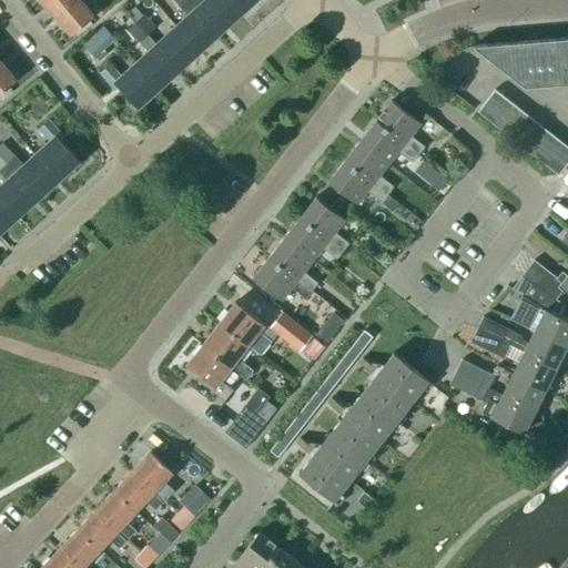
[(39,0),(52,16),(70,0),(39,0)]
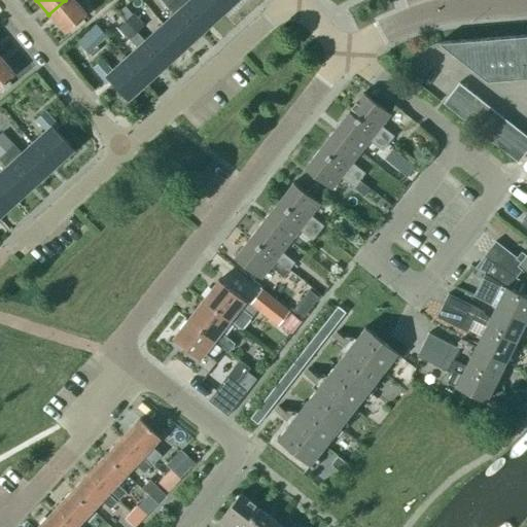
[(82,0),(65,0),(48,14),(65,34),(86,15),(77,5),(82,0)]
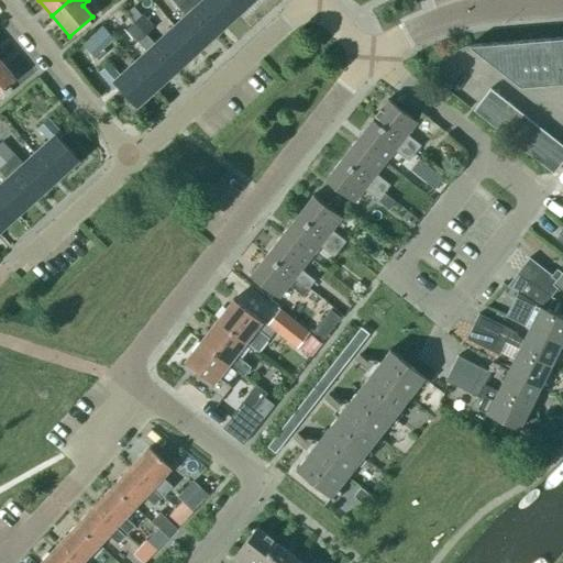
[(186,0),(195,8),(194,8),(217,33),(238,15),(222,0),(202,0),(201,0),(186,0)]
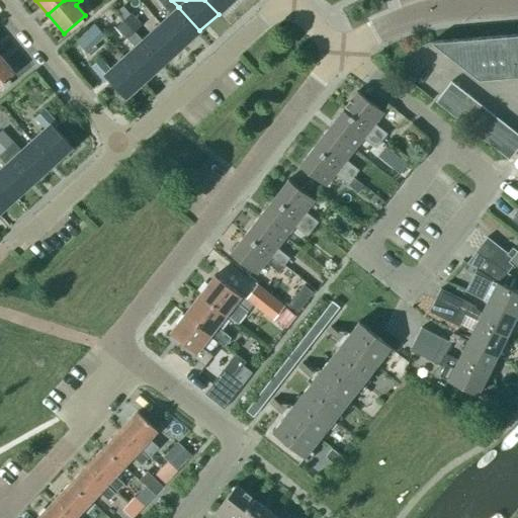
[(204,0),(219,14),(233,0),(204,0)]
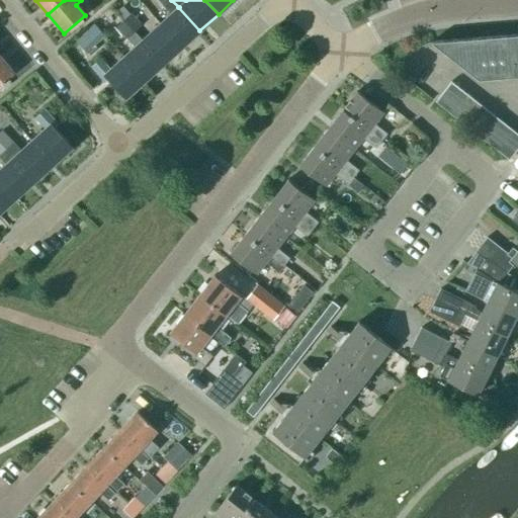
[(199,30),(178,7),(160,24),(181,48),(199,30)]
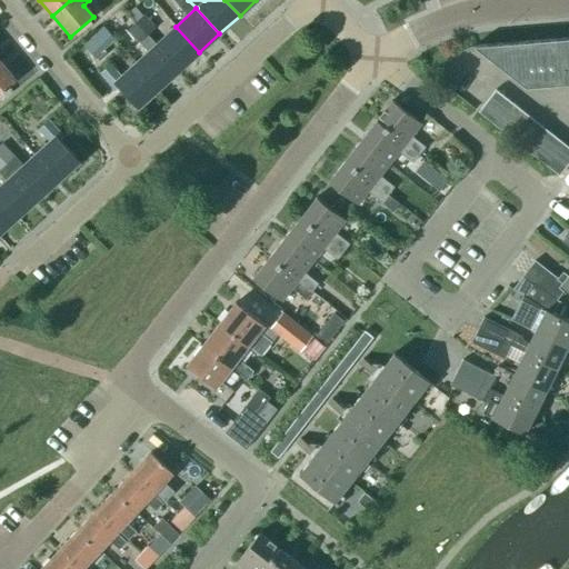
[(143,16),(136,23),(148,36),(156,29),(143,16)]
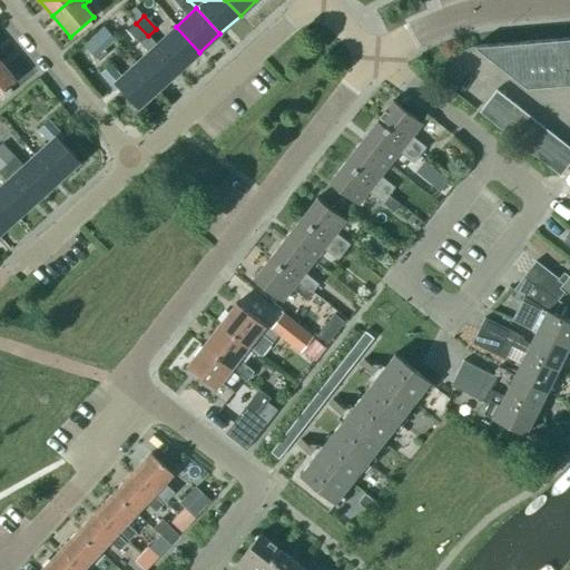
[(159,89),(179,70),(156,45),(148,36),(136,23),(127,31),(139,43),(148,52),(136,64),(159,89)]
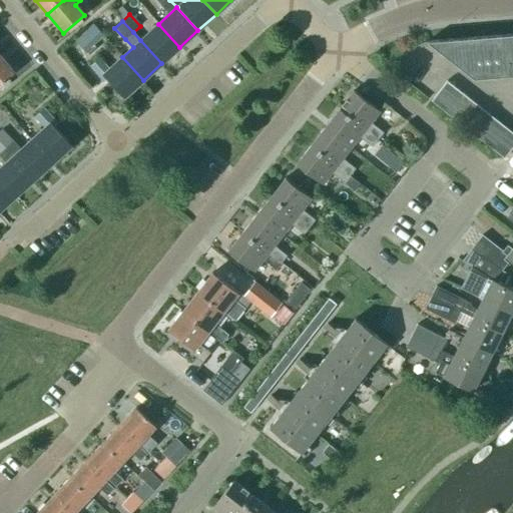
[(140,40),(161,63),(179,47),(158,24),(140,40)]
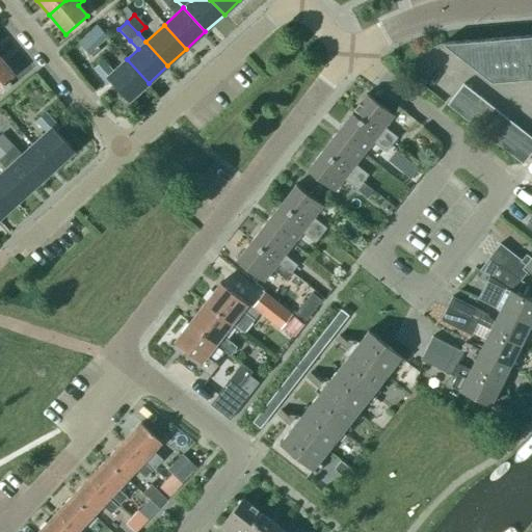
[(108,37),(97,26),(77,44),(88,55),(108,37)]
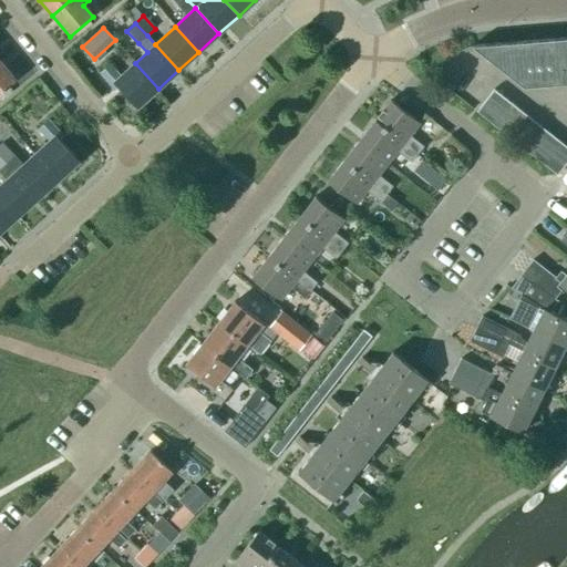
[(566,38),(527,42),(472,47),(525,88),(566,84),(566,38)]
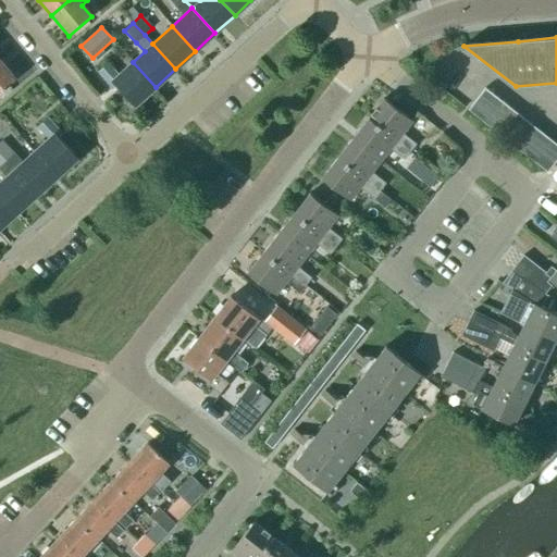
[(0,61),(0,91),(15,79),(0,61)]
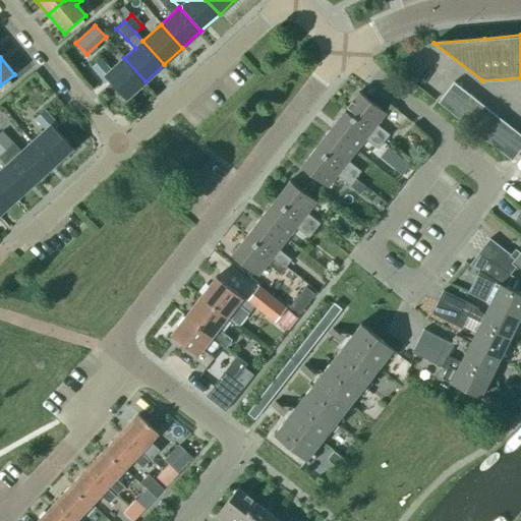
[(146,81),(124,58),(110,71),(100,60),(92,67),(106,82),(109,79),(126,99),(146,81)]
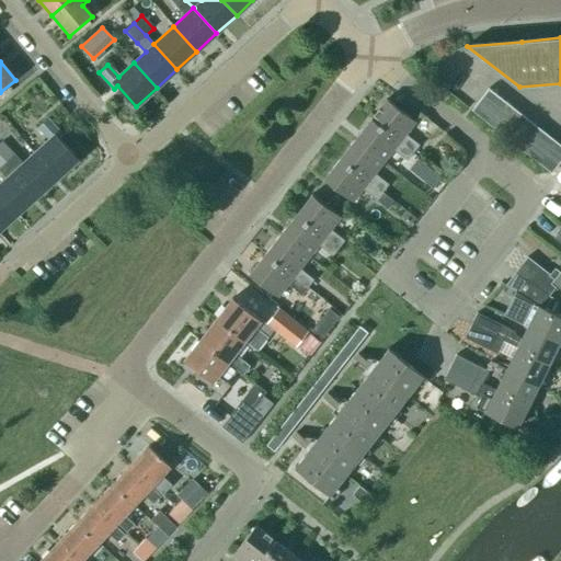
[(560,145),(489,89),(471,111),(551,173),(560,160),(560,145)]
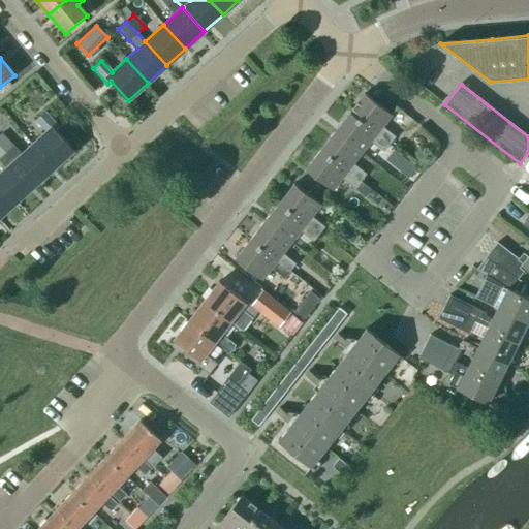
[(349,114),(390,145),(395,137),(382,127),(392,116),(365,94),(349,114)]
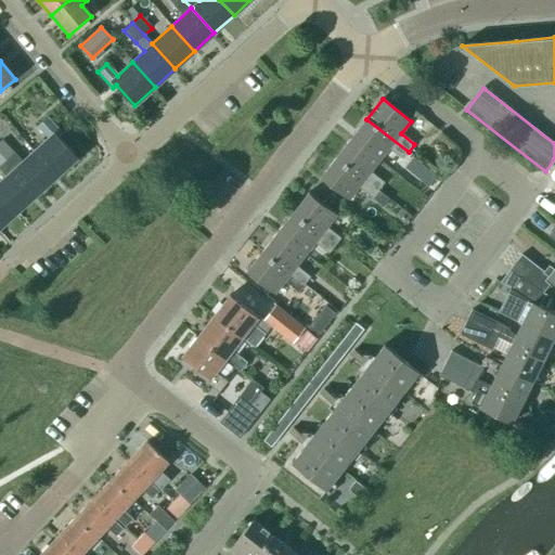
[(49,138),(34,152),(56,177),(77,158),(57,137),(62,134),(47,118),(38,126),(49,138)]
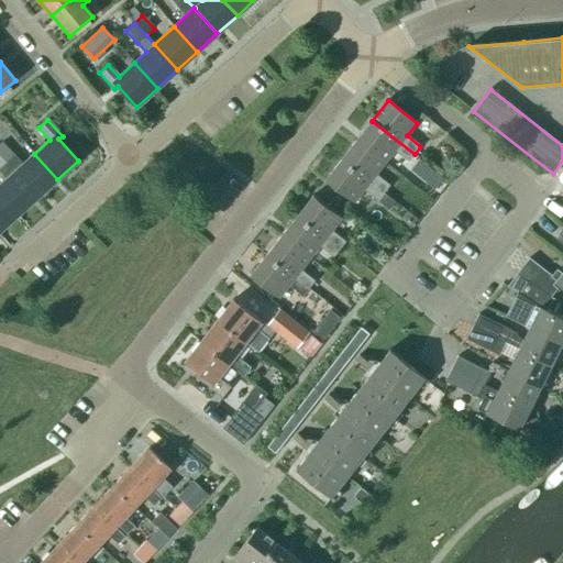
[(409,162),(415,154),(372,121),(356,140),(385,163),(395,151),(409,162)]
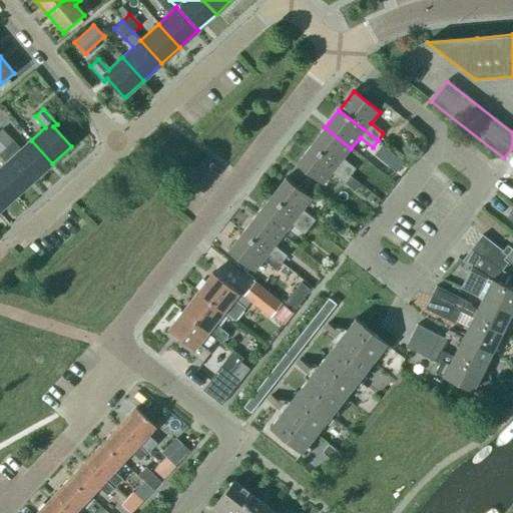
[(343,159),(351,148),(325,127),(311,145),(350,176),(356,169),(343,159)]
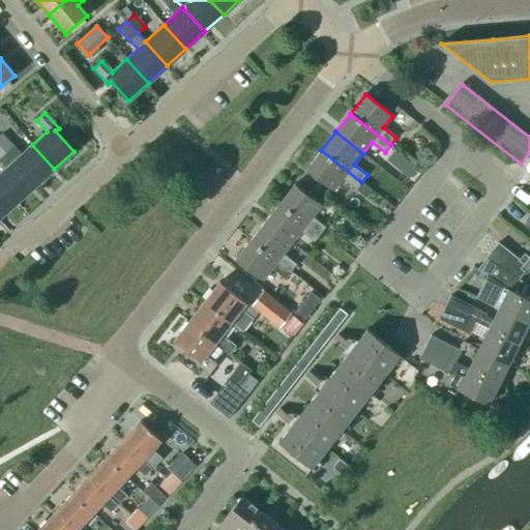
[(0,153),(15,169),(18,166),(13,162),(19,157),(12,150),(12,149),(0,137),(0,136),(0,153)]
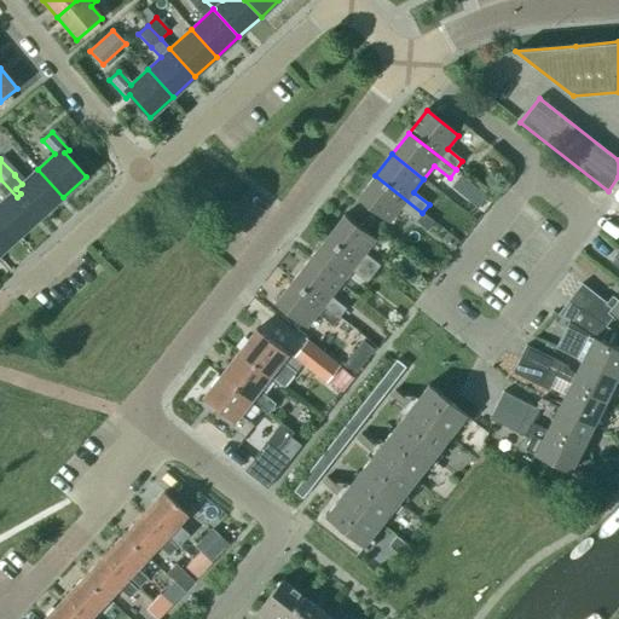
[(63,197),(38,169),(22,184),(16,189),(41,217),(63,197)]
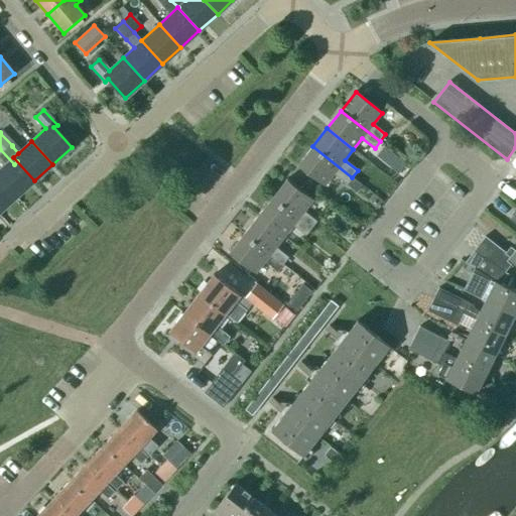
[(298,165),(325,185),(333,175),(356,192),(361,185),(351,177),(352,177),(312,146),(298,165)]
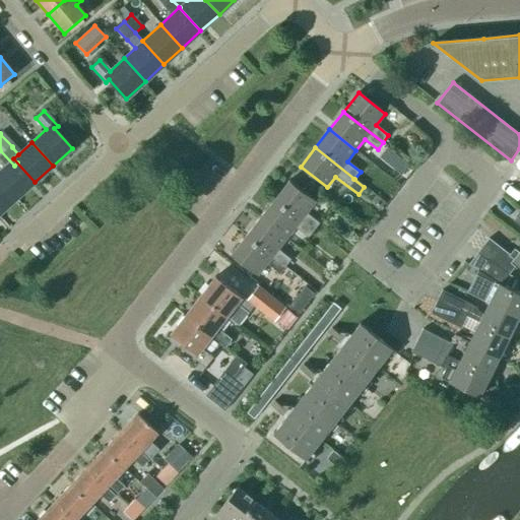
[(0,160),(5,167),(0,171),(0,181),(16,199),(35,182),(17,163),(14,166),(0,150),(0,160)]
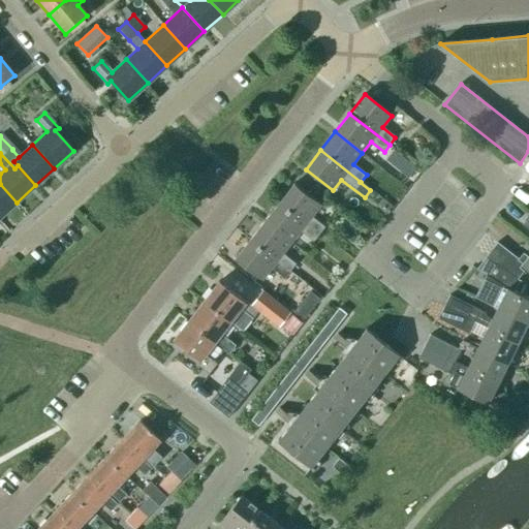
[(0,217),(17,203),(0,184),(0,217)]
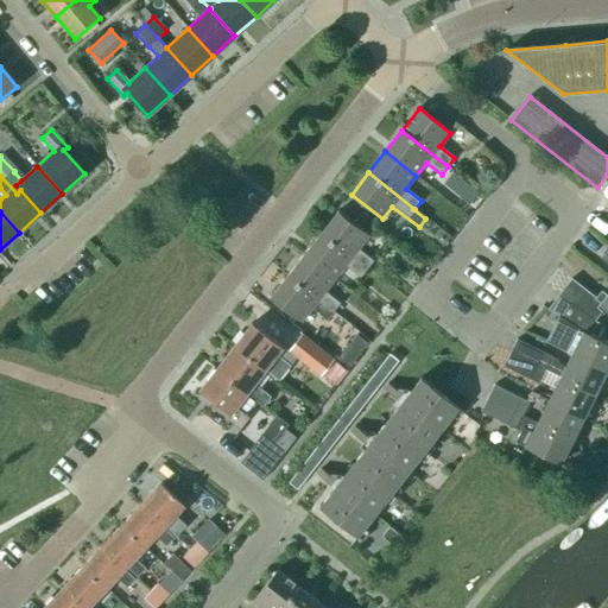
[(321,233),(367,270),(373,261),(359,249),(369,235),(339,211),(321,233)]
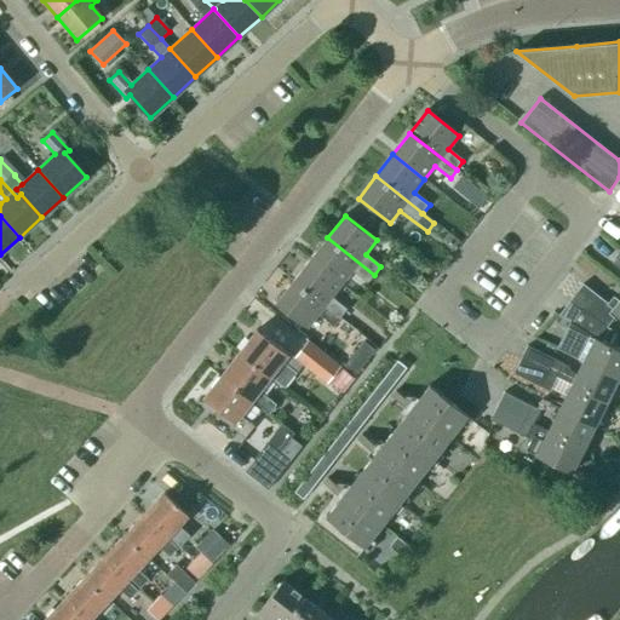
[(367,283),(374,275),(327,237),(310,259),(342,285),(352,271),(367,283)]
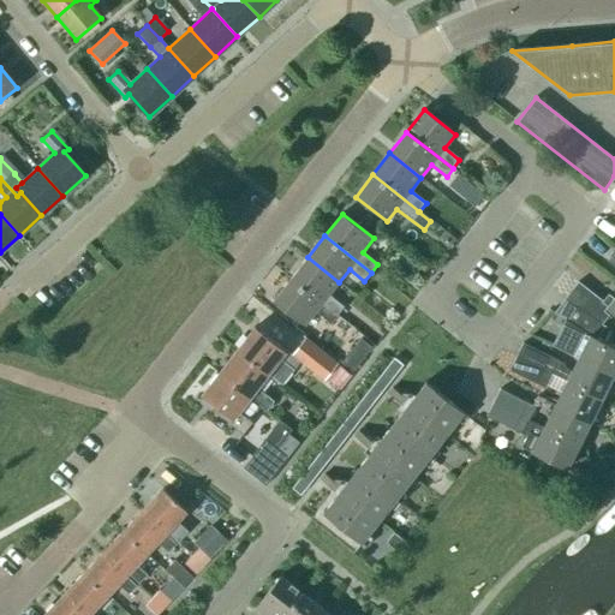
[(328,296),(339,282),(308,257),(291,279),(338,316),(344,308),(328,296)]
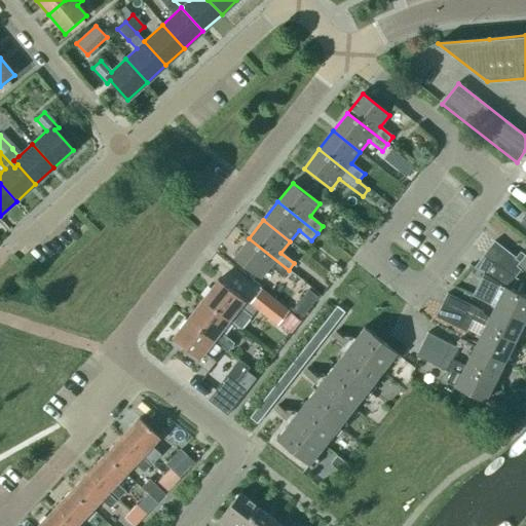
[(283,277),(289,270),(249,238),(234,258),(261,278),(270,267),(283,277)]
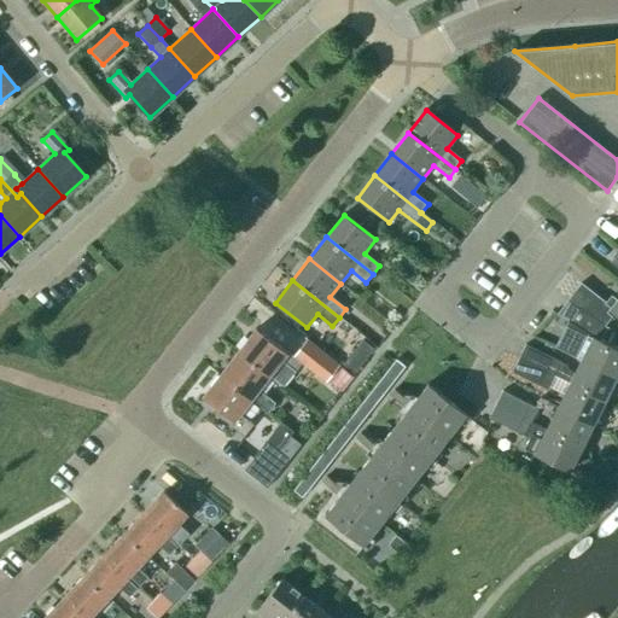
[(576,305),(575,307),(605,326),(605,325),(612,316),(607,313),(610,310),(617,316),(617,298),(617,301),(611,296),(606,303),(581,283),(567,301),(576,305)]
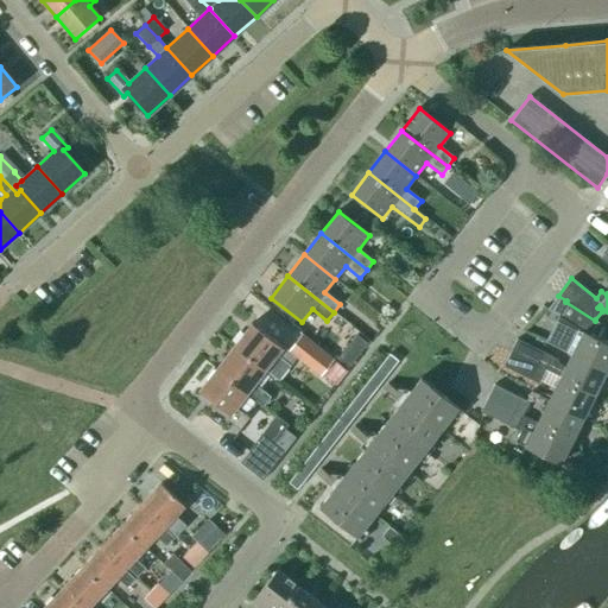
[(546,342),(571,355),(606,372),(607,368),(607,343),(589,334),(595,321),(565,302),(546,342)]
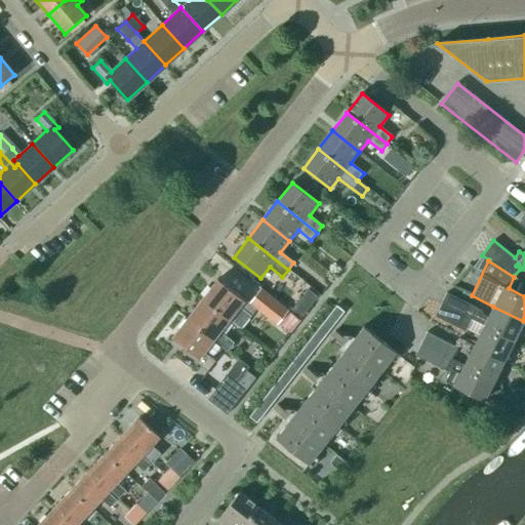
[(217,279),(202,298),(229,321),(239,328),(240,329),(256,310),(277,325),(288,311),(259,289),(248,304),(217,279)]
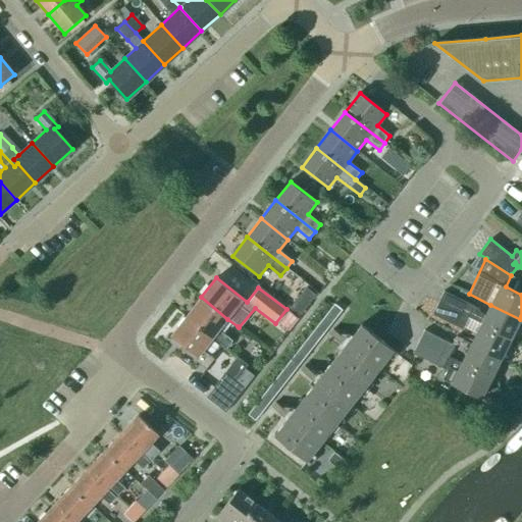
[(316,294),(305,285),(295,299),(305,308),(316,294)]
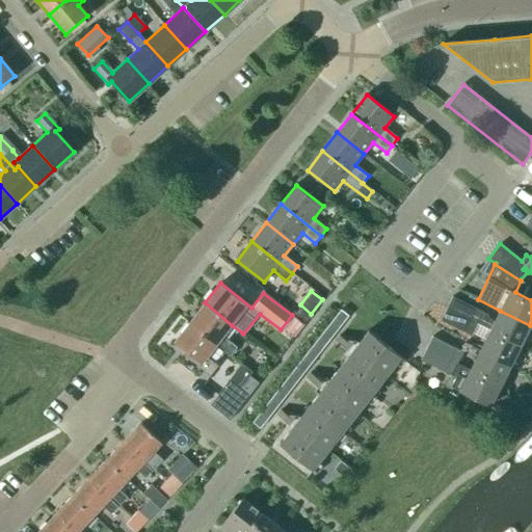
[(521,346),(530,325),(500,311),(495,319),(490,317),(487,314),(451,298),(447,309),(477,323),(490,329),(489,330),(521,346)]
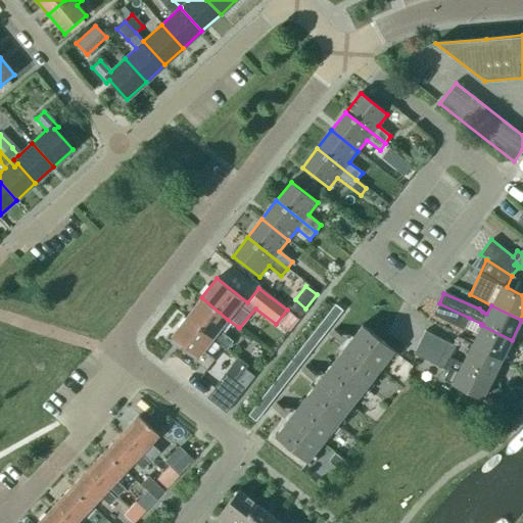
[(201,297),(186,317),(214,338),(212,338),(227,349),(233,342),(230,340),(219,331),(228,320),(201,297)]
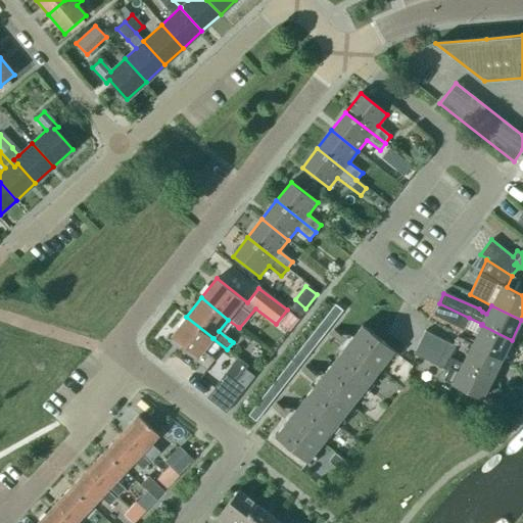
[(463,330),(469,318),(439,303),(433,317),(463,330)]
